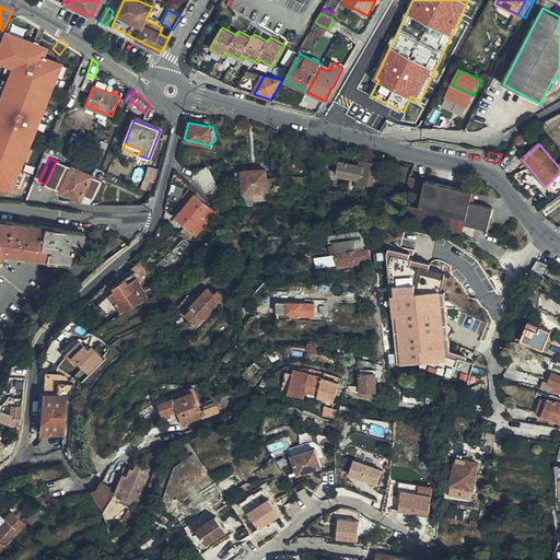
[(56,161),(45,184),(45,185),(81,203),(84,198),(92,202),(102,183),(56,161)]
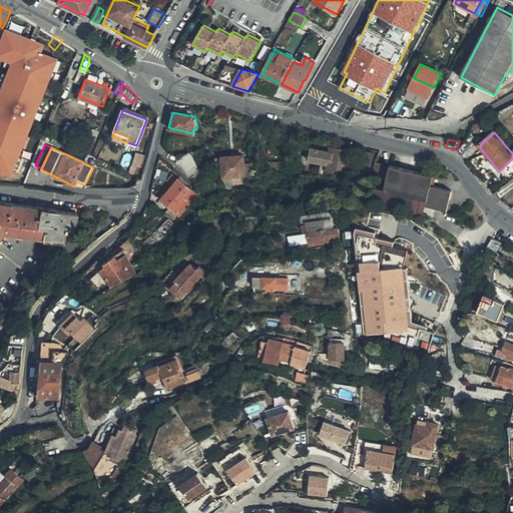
[(334,153),(330,152),(328,164),(326,172),(334,174),(335,171),(338,171),(348,169),(353,167),(354,162),(348,160),(349,150),(335,148),(334,153)]
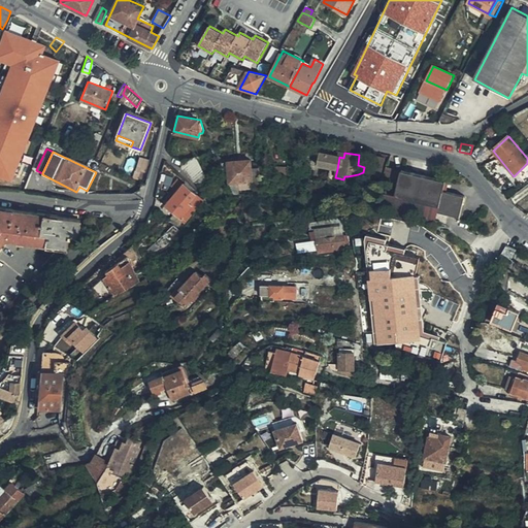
[(337,169),(339,157),(324,154),(322,166),(337,169)]
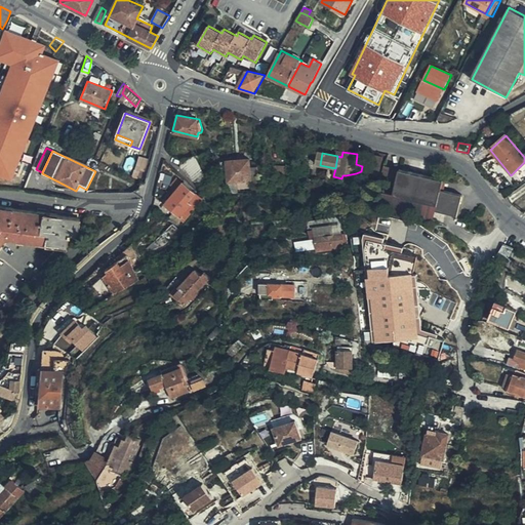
[(207,180),(196,156),(184,160),(182,168),(196,184),(207,180)]
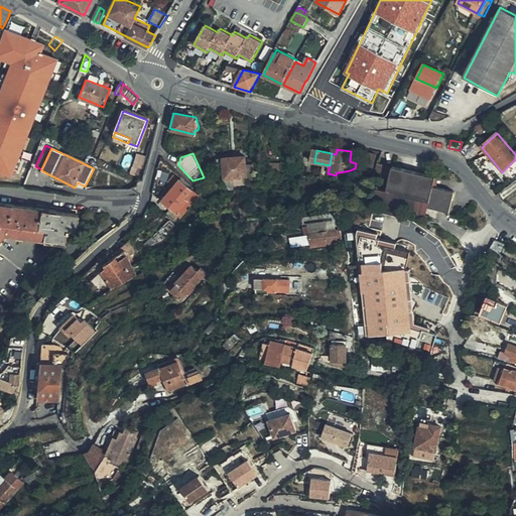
[(224,158),(225,179),(234,179),(235,186),(246,184),(246,178),(247,178),(246,157),(224,158)]
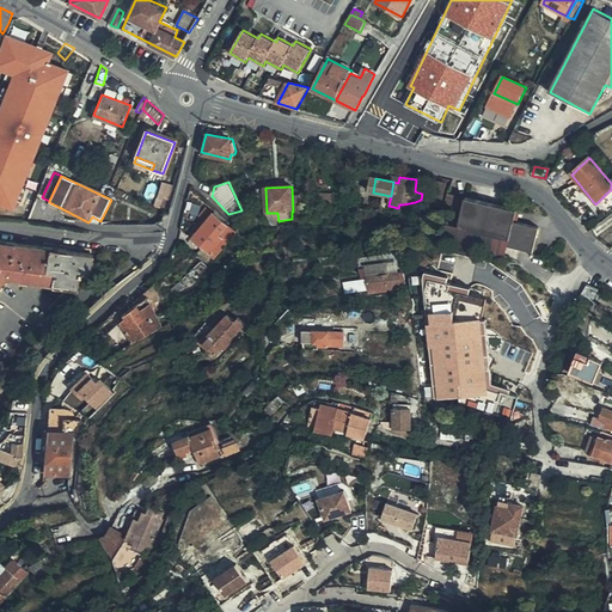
[(324,209),(340,209),(340,201),(340,195),(324,195),(324,209)]
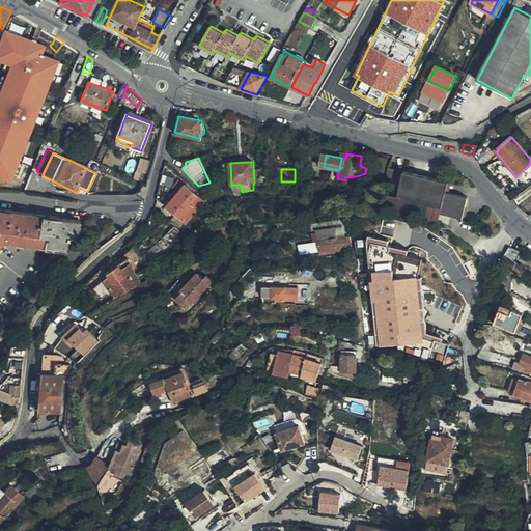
[(404,173),(389,169),(384,184),(380,193),(387,195),(397,198),(404,173)]
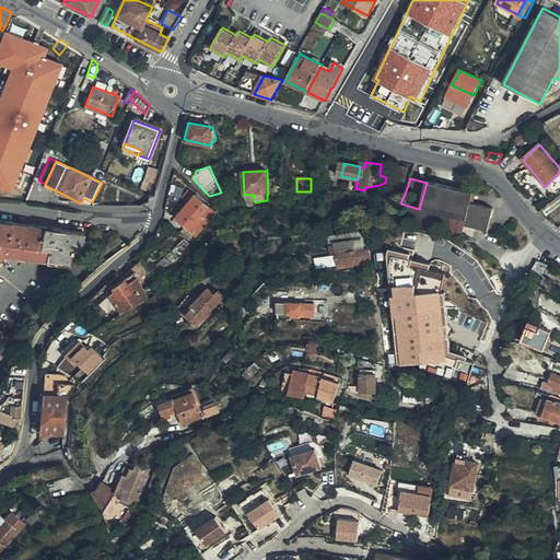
[(419,209),(408,206),(404,223),(462,236),(464,226),(488,232),(493,210),(470,205),(473,194),(427,183),(419,209)]
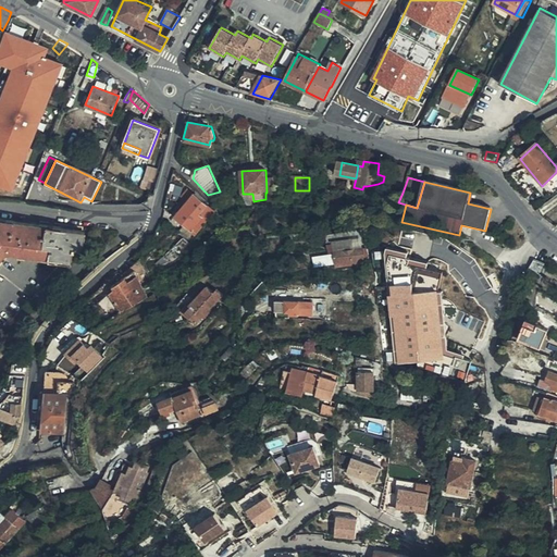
[(252,194),(243,194),(248,207),(254,206),(254,201),(252,194)]
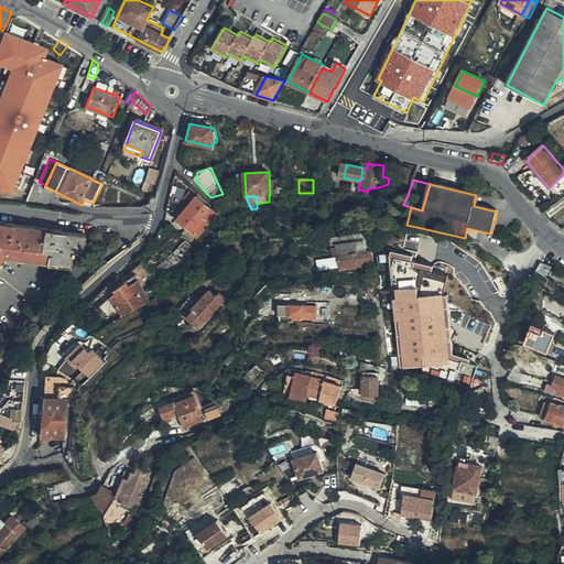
[(177,220),(194,235),(203,225),(214,212),(197,197),(177,220)]
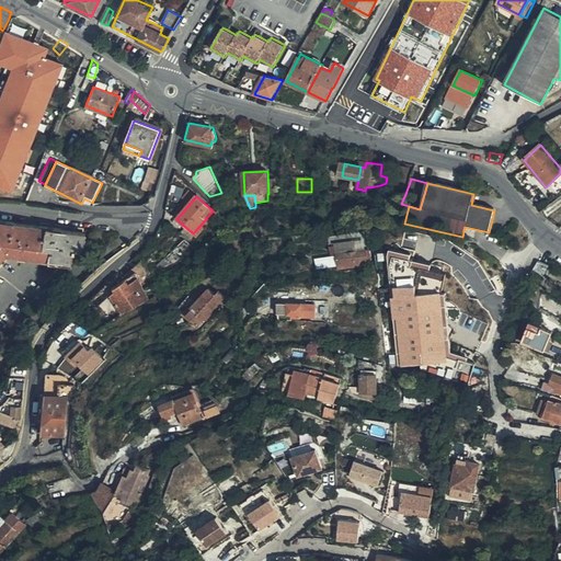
[(264,222),(260,215),(251,221),(255,229),(264,222)]
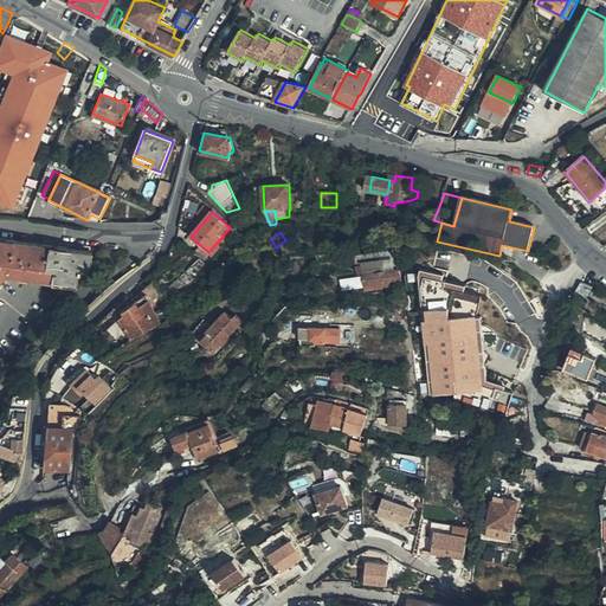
[(79,272),(90,274),(94,253),(0,239),(0,282),(6,276),(77,285),(79,272)]
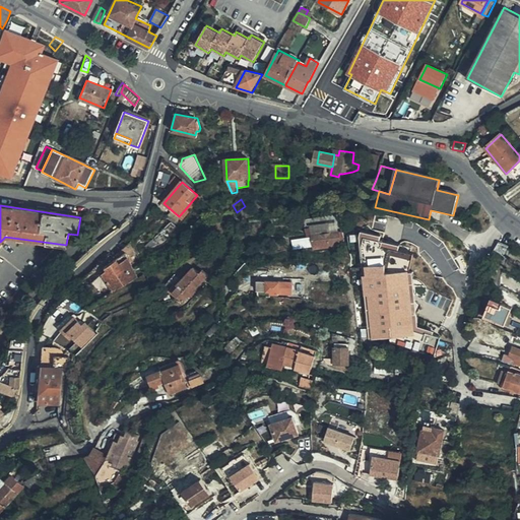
[(187,207),(179,216),(178,217),(183,224),(193,212),(187,207)]
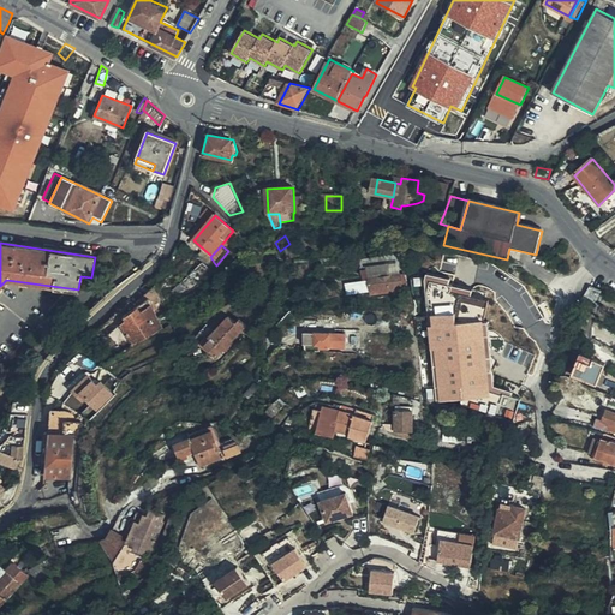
[(216,266),(210,257),(204,251),(198,257),(204,262),(193,274),(173,293),(179,299),(196,285),(216,266)]
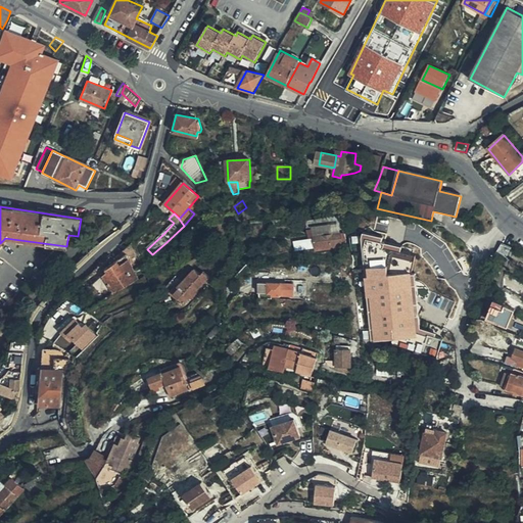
[(341,225),(327,227),(328,236),(342,235),(341,225)]
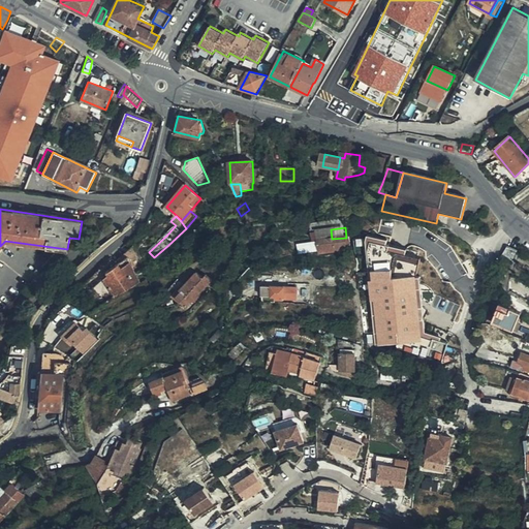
[(332,239),(331,229),(316,231),(319,255),(350,251),(350,245),(347,246),(346,238),(332,239)]
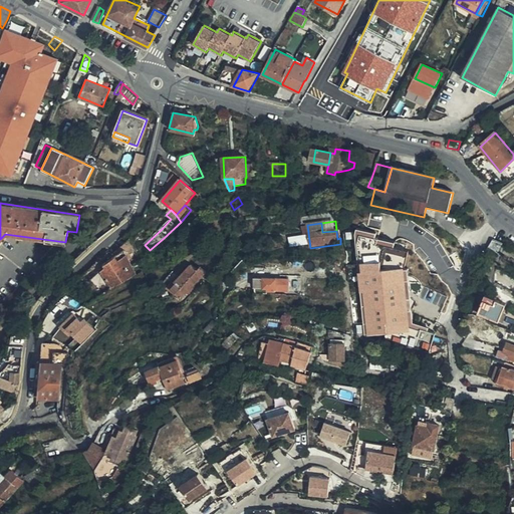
[(410,274),(415,261),(382,249),(387,239),(382,238),(383,231),(359,225),(355,240),(371,244),(366,259),(410,274)]
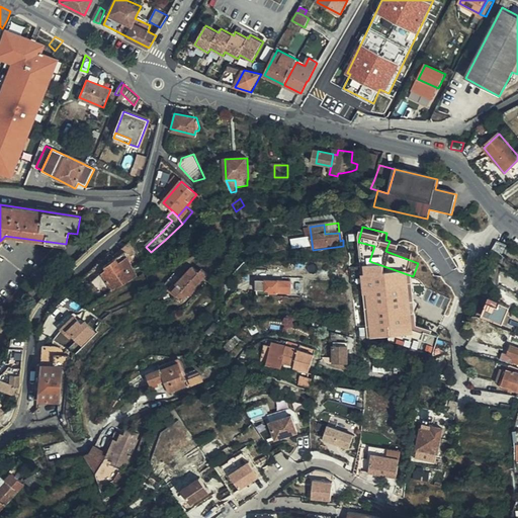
[(136,252),(128,236),(121,242),(127,257),(136,252)]
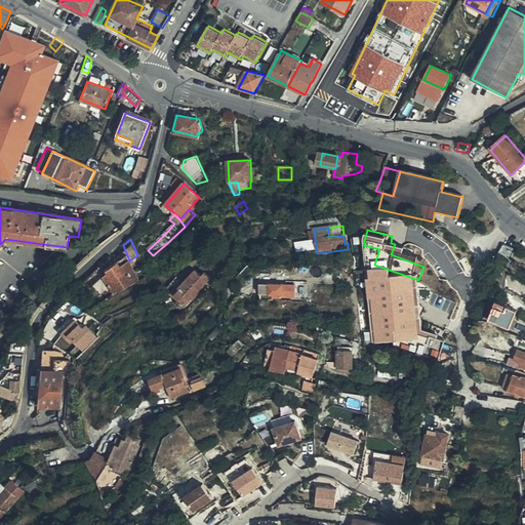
[(129,260),(123,245),(98,269),(99,270),(80,288),(88,296),(96,291),(104,300),(113,295),(103,277),(129,260)]
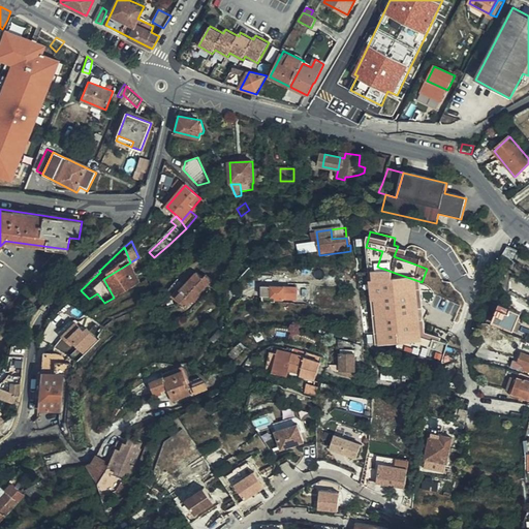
[(518,251),(507,247),(500,259),(509,266),(518,251)]
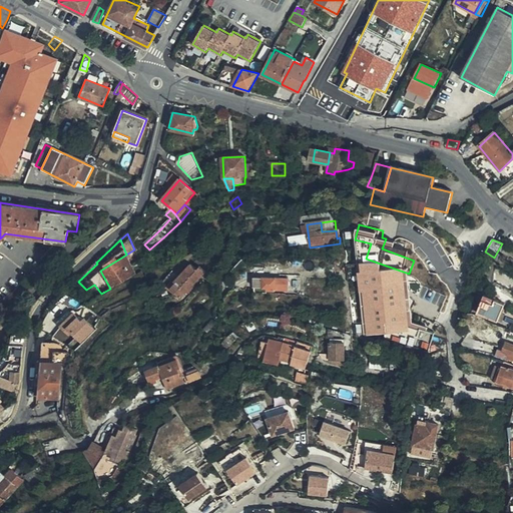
[(136,274),(126,254),(100,271),(110,289),(136,274)]
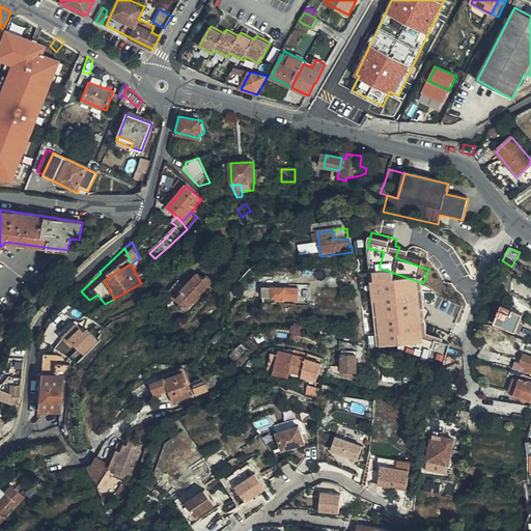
[(274,278),(272,270),(263,273),(266,280),(274,278)]
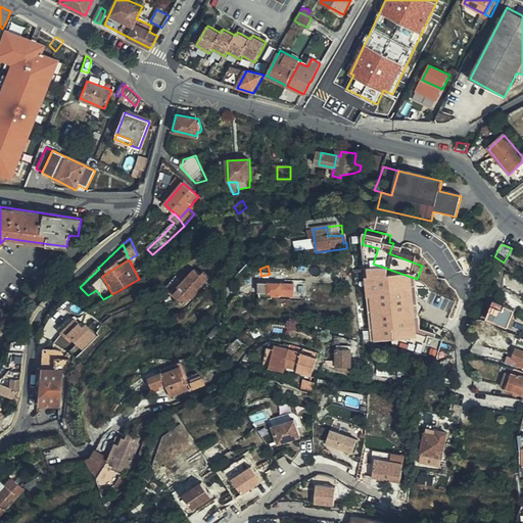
[(186,304),(210,278),(204,272),(201,275),(195,269),(179,287),(180,288),(174,294),(186,304)]
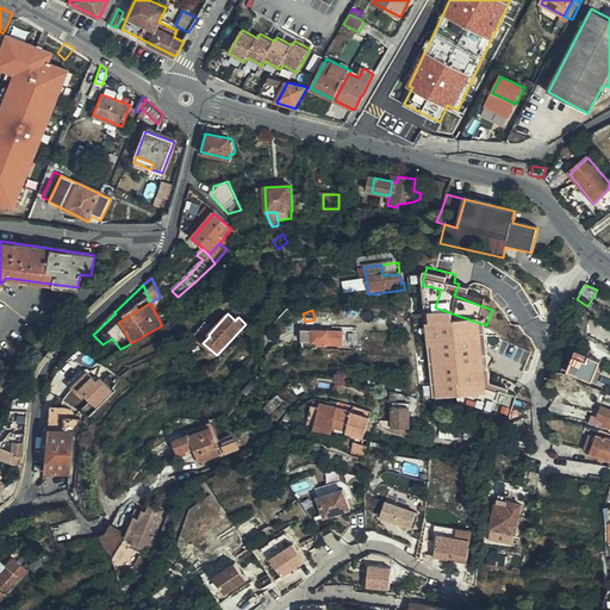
[(356,348),(358,328),(332,327),(332,332),(303,330),(302,347),(317,349),(317,346),(356,348)]
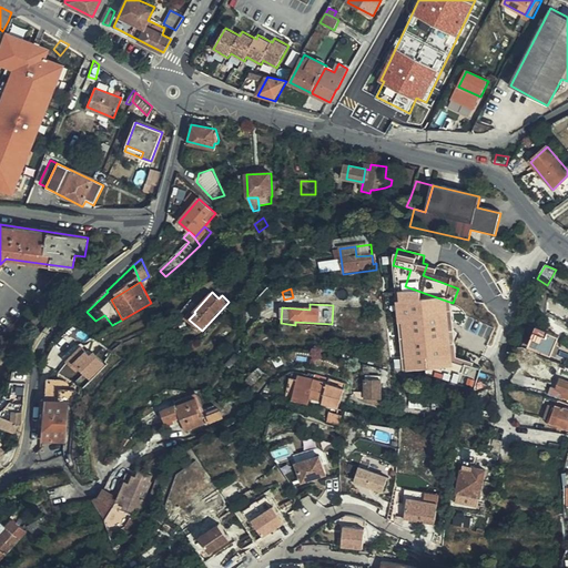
[(547,336),(549,332),(536,326),(535,331),(547,336)]
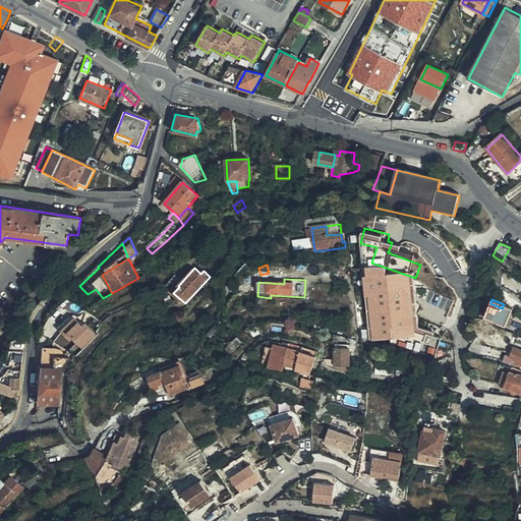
[(514,308),(504,304),(502,308),(490,303),(484,317),(506,326),(511,315),(514,308)]
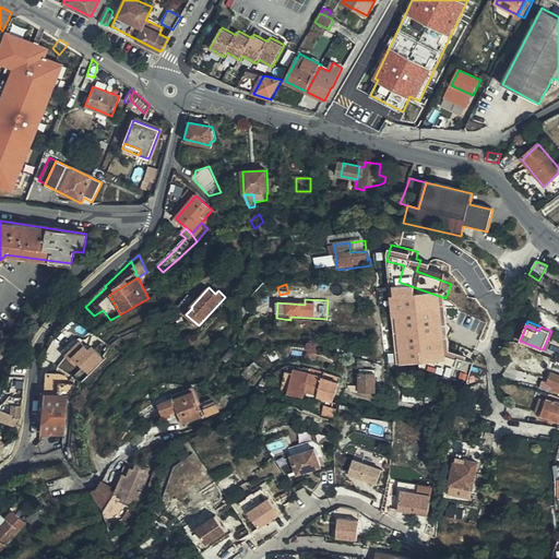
[(70,368),(95,343),(87,336),(74,351),(63,361),(70,368)]
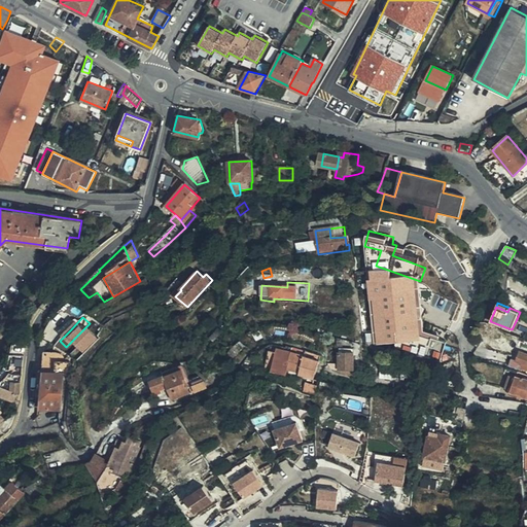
[(521,321),(517,319),(512,329),(517,330),(521,321)]
